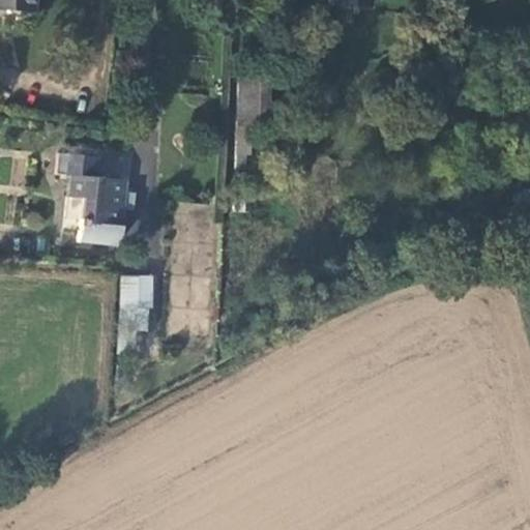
[(28,0),(0,0),(0,9),(28,11),(28,0)]
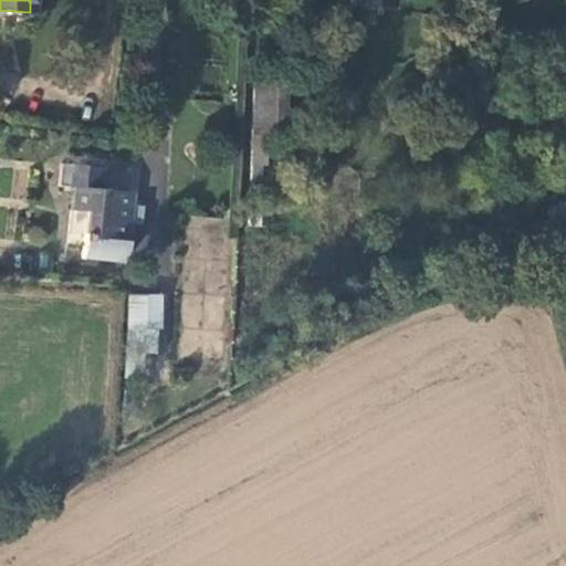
[(250,134),(269,134),(281,133),(284,80),(251,79),(247,133),(250,134)]
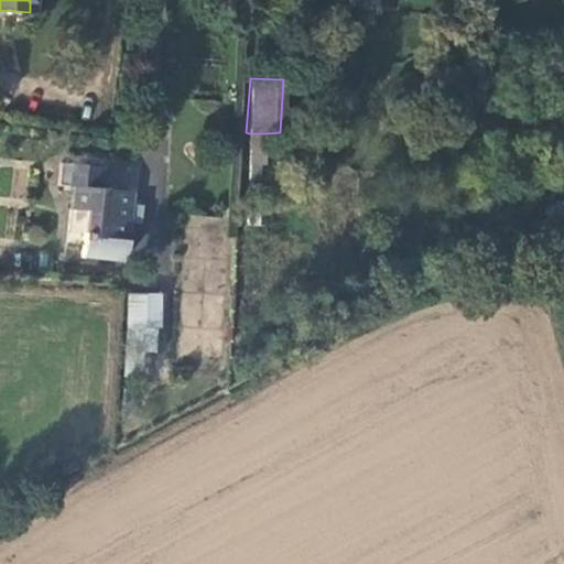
[(249,133),(248,177),(258,177),(260,163),(267,163),(268,133),(249,133)]
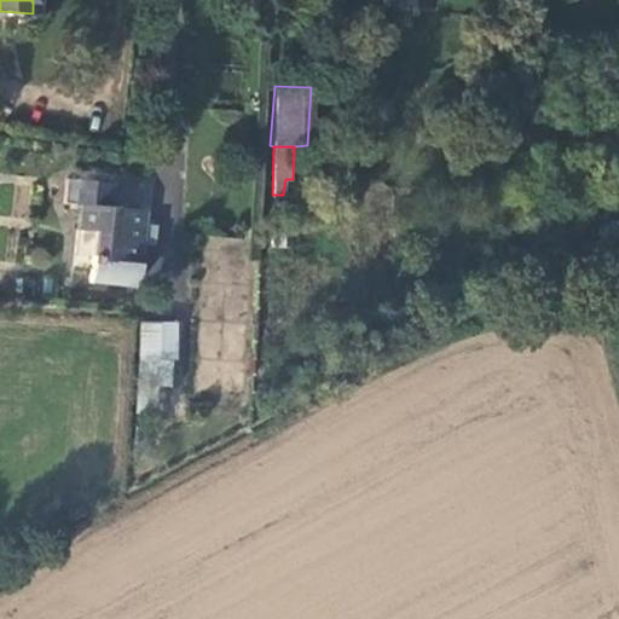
[(110,184),(76,180),(74,206),(79,206),(76,231),(94,232),(91,261),(138,265),(143,210),(109,208),(110,184)]
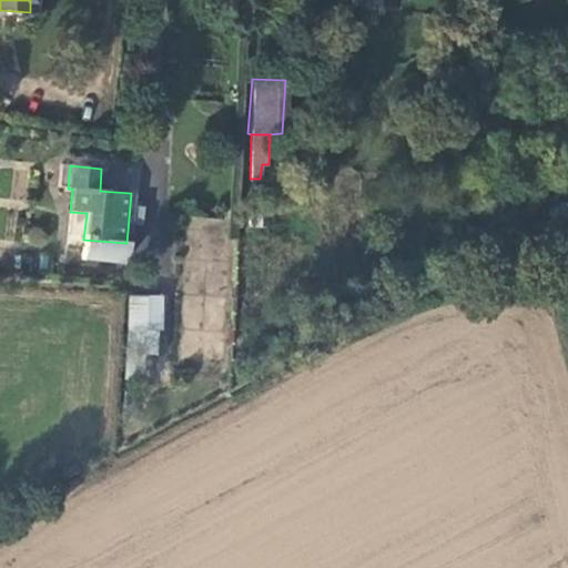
[(128,328),(155,332),(158,297),(128,296),(128,328)]
